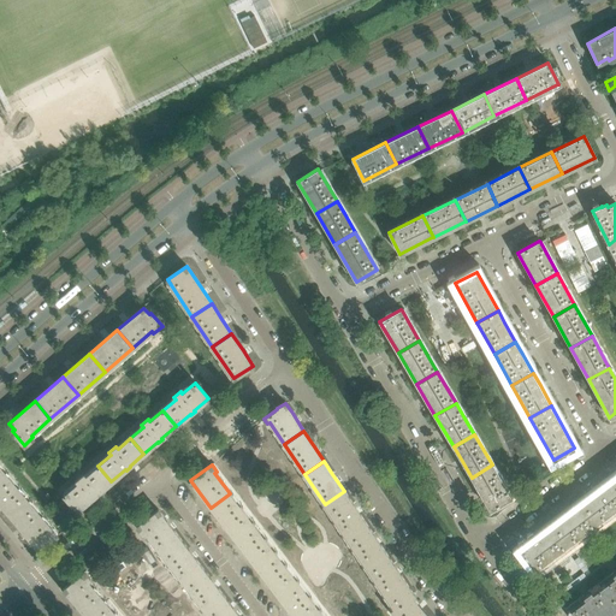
[(510,497),(499,478),(492,465),(472,478),(490,509),(510,497)]
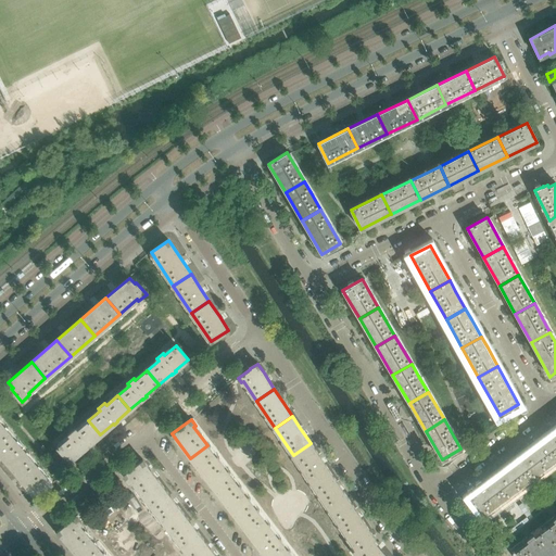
[(88,445),(100,434),(88,420),(77,430),(75,428),(70,433),(71,436),(58,447),(64,455),(66,454),(71,459),(84,449),(85,450),(89,446),(88,445)]
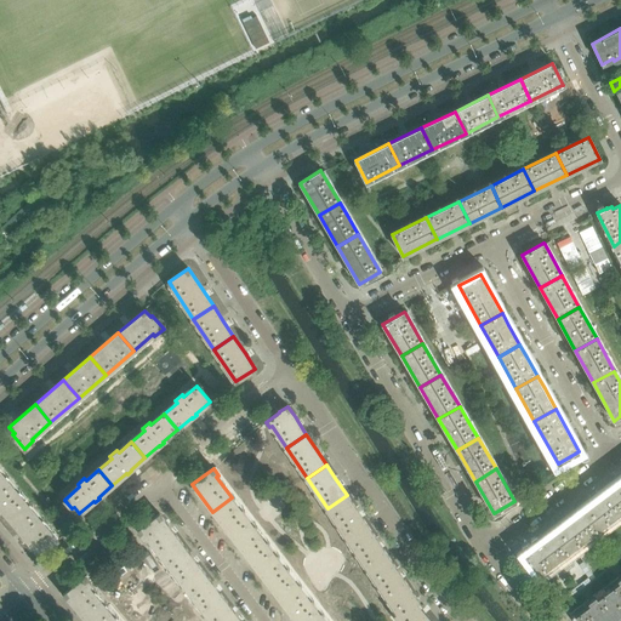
[(29,505),(6,477),(0,480),(0,507),(11,520),(29,505)]
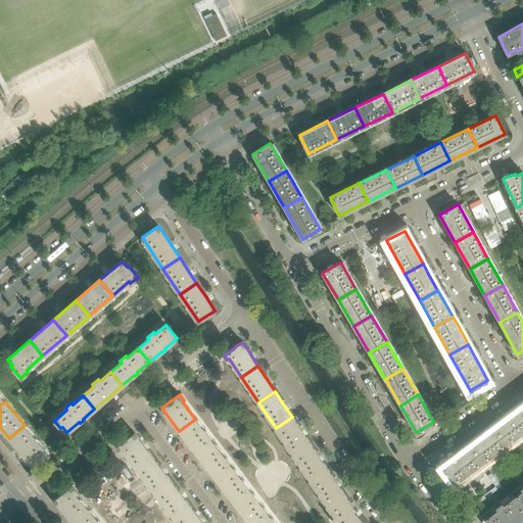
[(507,442),(522,430),(522,413),(519,408),(494,426),(507,442)]
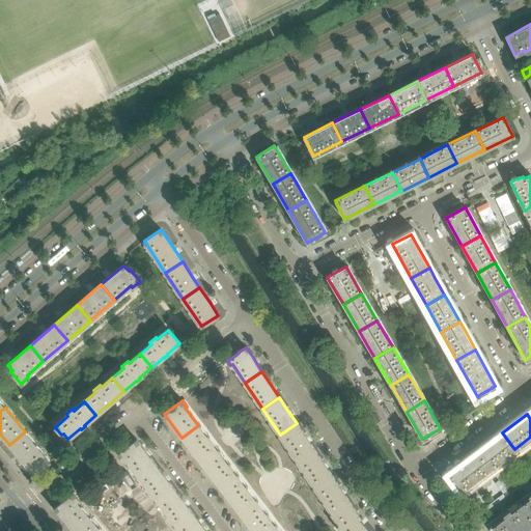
[(314,449),(305,436),(297,423),(280,435),(298,460),(314,449)]
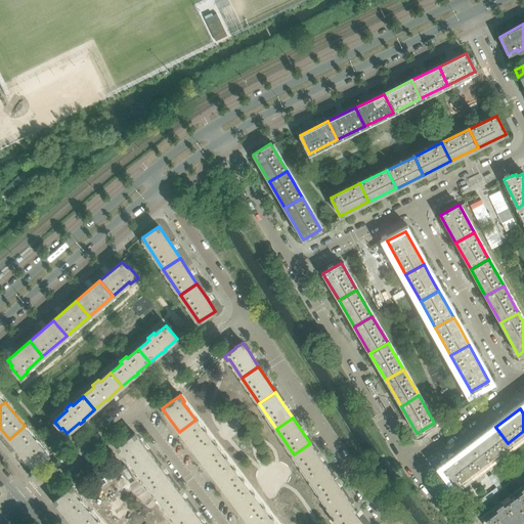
[(214,444),(204,431),(195,420),(179,432),(198,455),(214,444)]
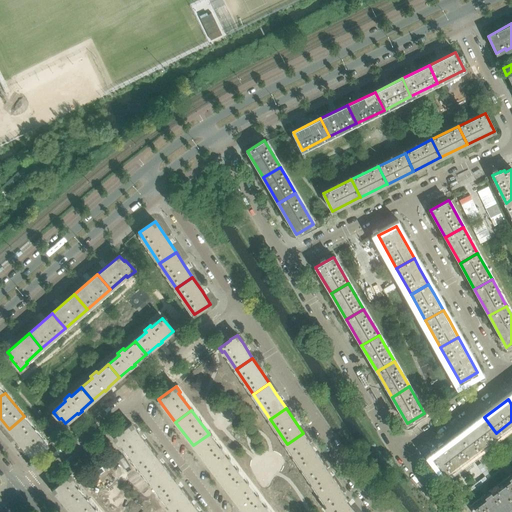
[(47,444),(24,416),(9,429),(32,457),(47,444)]
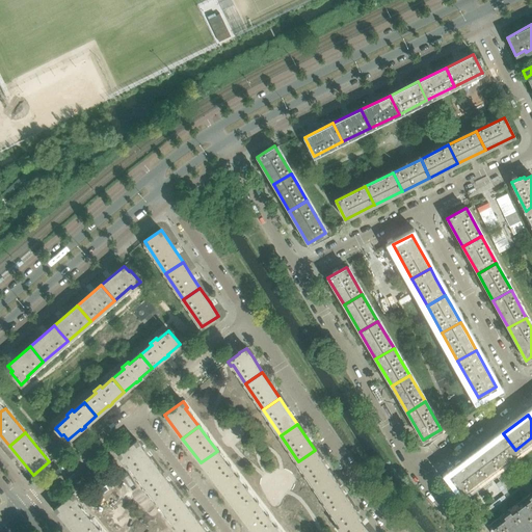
[(490,469),(515,450),(503,433),(478,452),(490,469)]
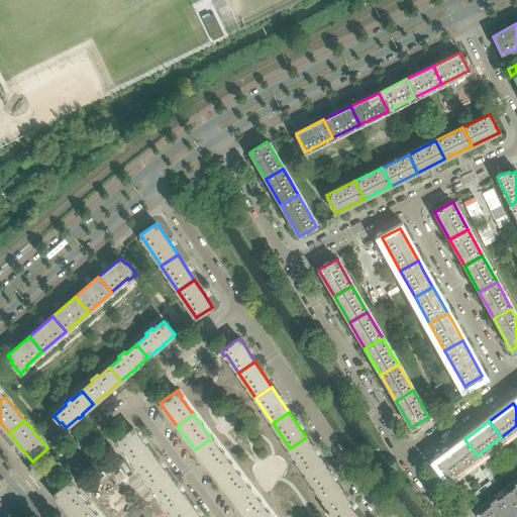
[(65,434),(59,428),(53,434),(58,440),(65,434)]
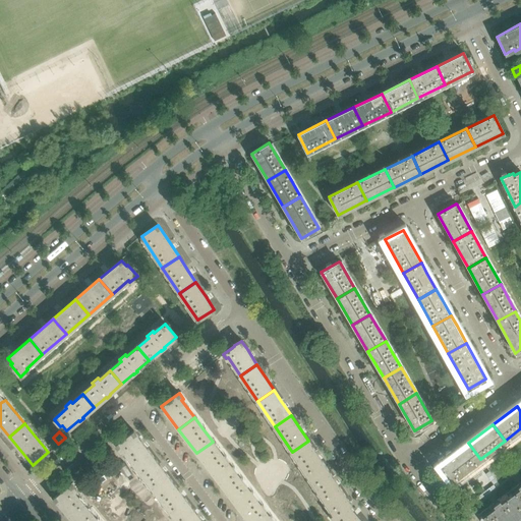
[(151,454),(141,442),(133,431),(116,445),(120,451),(122,449),(134,466),(151,454)]
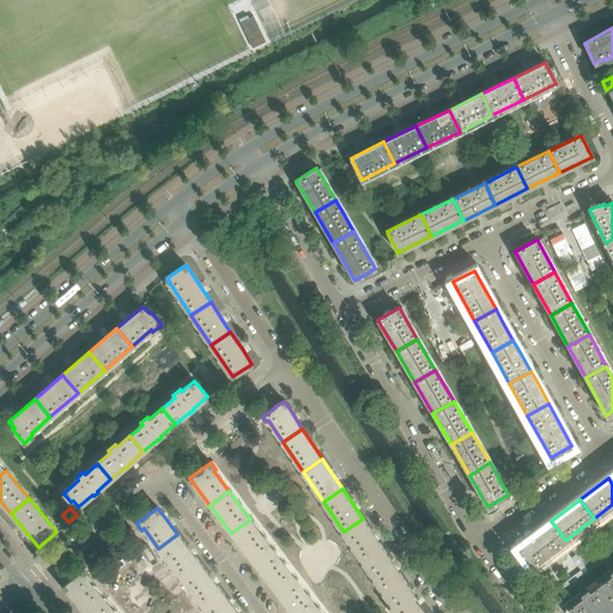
[(383,550),(371,532),(363,519),(344,532),(363,563),(383,550)]
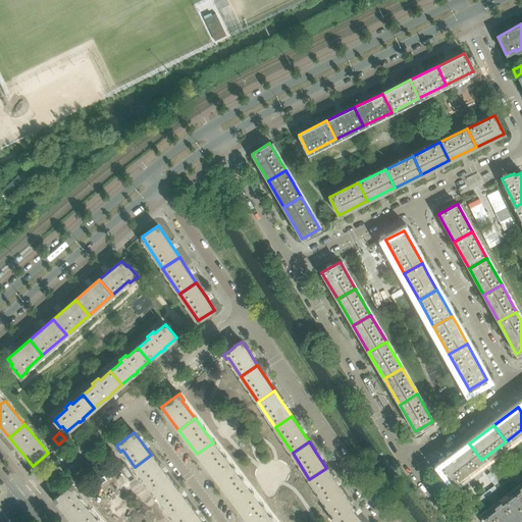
[(232,467),(213,442),(197,454),(216,479),(232,467)]
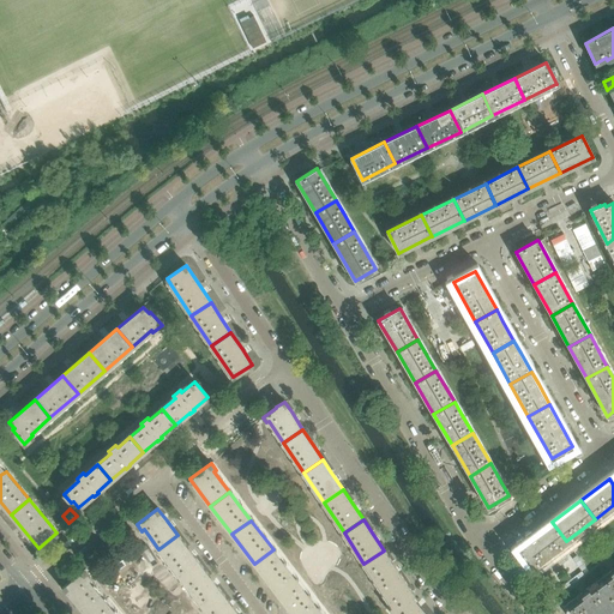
[(531,567),(566,541),(552,522),(517,548),(531,567)]
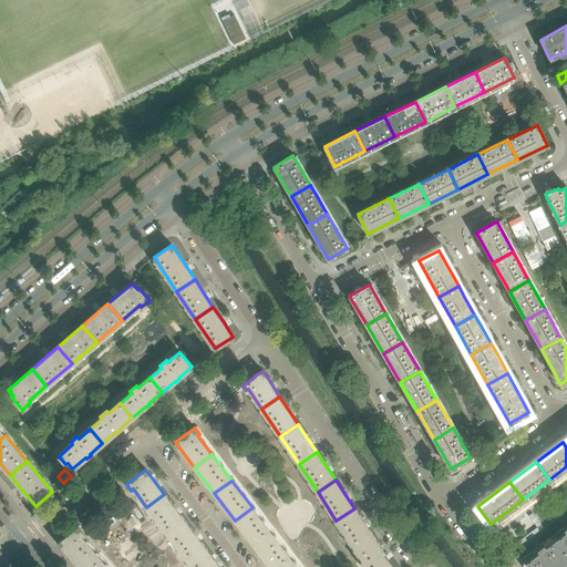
[(185,522),(173,506),(164,494),(146,507),(167,535),(185,522)]
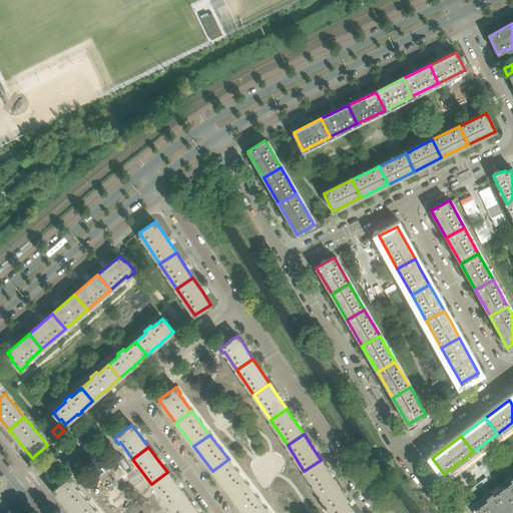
[(246,483),(236,470),(228,459),(212,471),(230,495),(246,483)]
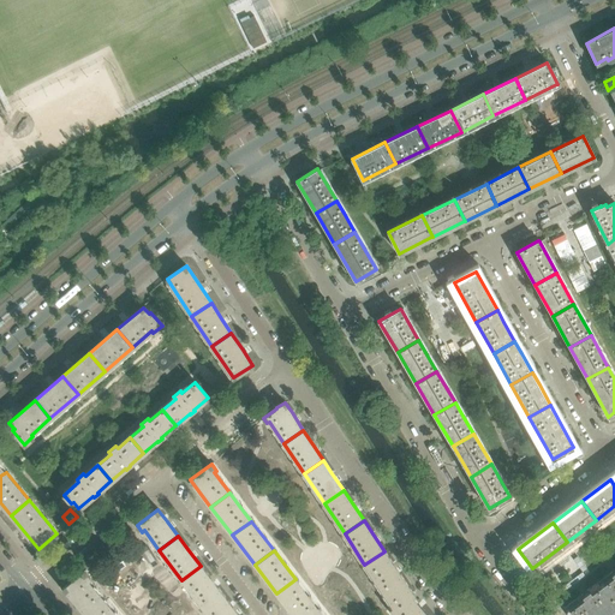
[(404,580),(393,565),(384,551),(364,565),(384,593),(404,580)]
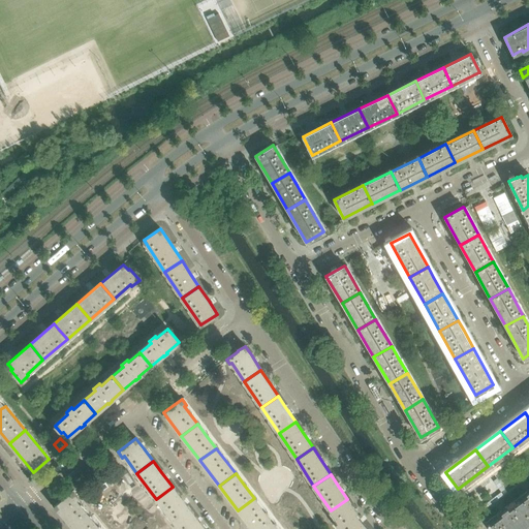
[(191,511),(186,504),(173,487),(156,499),(176,523),(191,511)]
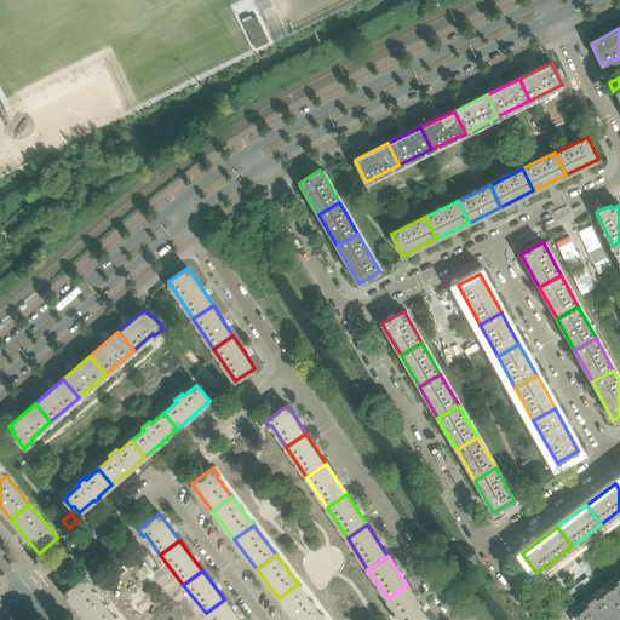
[(104,604),(89,584),(90,583),(85,575),(64,592),(86,619),(104,604)]
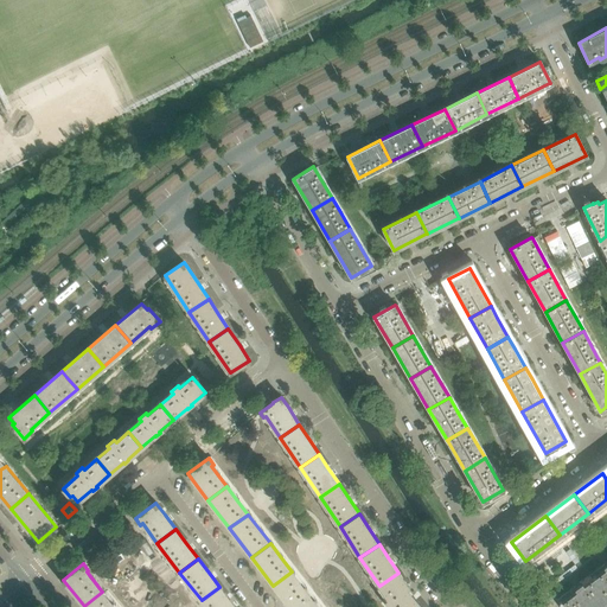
[(606,593),(606,564),(606,567),(604,564),(592,573),(606,593)]
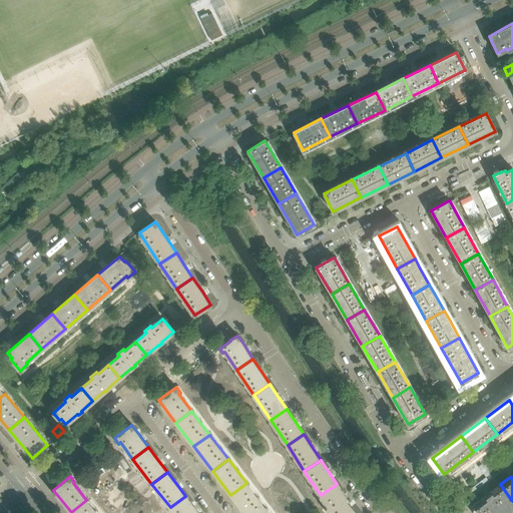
[(257,512),(265,507),(246,483),(230,495),(243,512),(257,512)]
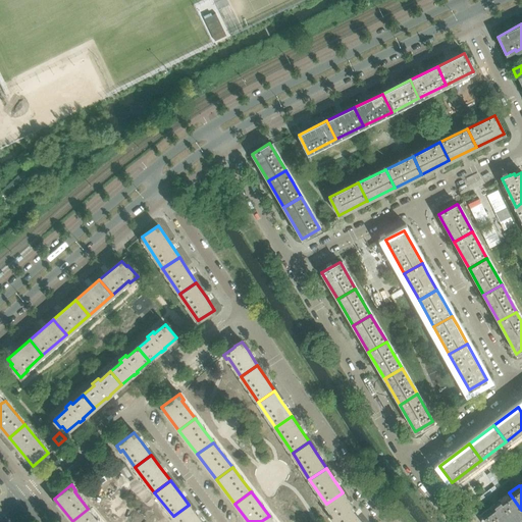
[(354,508),(352,505),(351,504),(350,504),(343,492),(326,504),(334,516),(332,517),(332,516),(331,517),(335,521),(355,521),(360,519),(352,510),(354,508)]
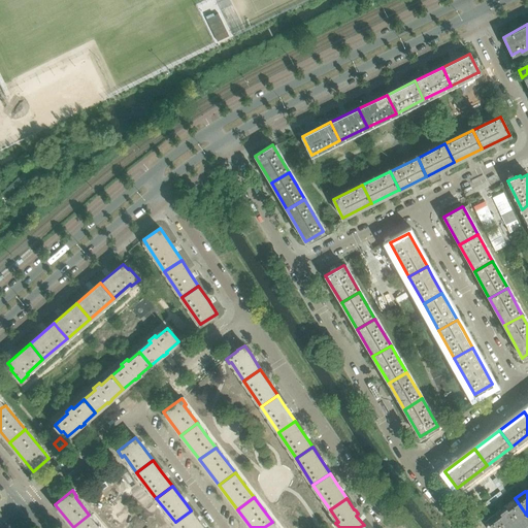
[(489,527),(516,527),(527,519),(527,516),(515,498),(503,506),(505,508),(501,512),(500,509),(485,521),(489,527)]
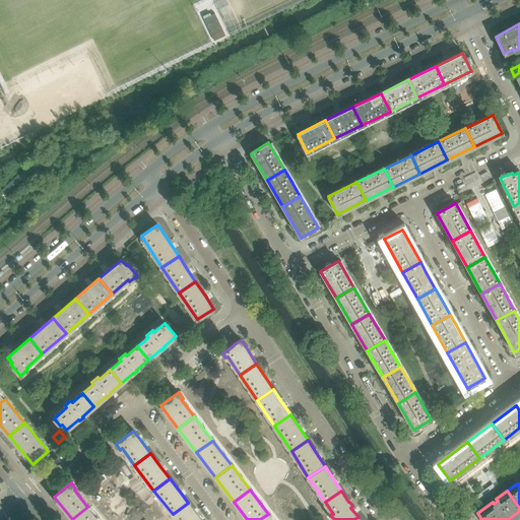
[(201,519),(196,513),(188,503),(173,514),(176,519),(201,519)]
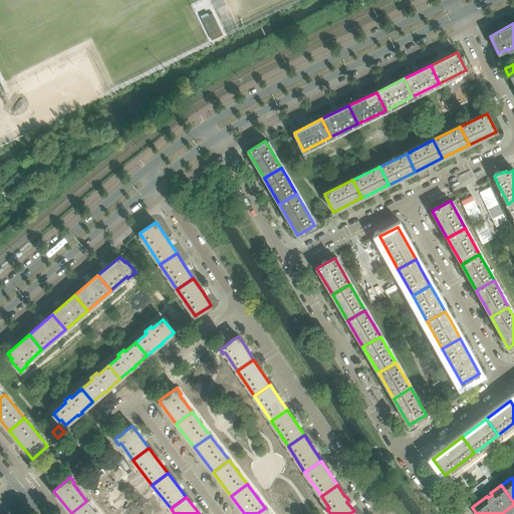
[(97,513),(95,511),(86,501),(71,513),(97,513)]
